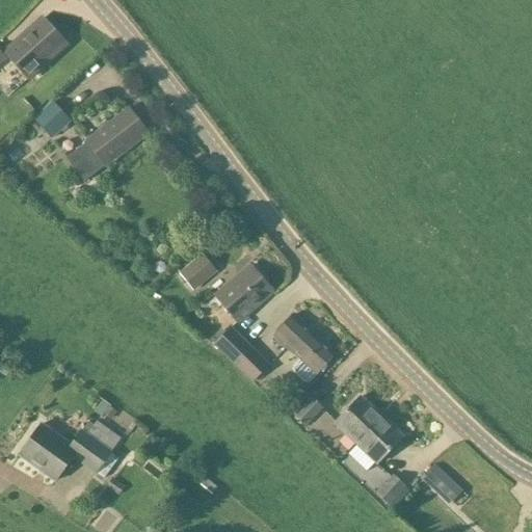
[(5,53),(19,68),(29,79),(42,68),(65,46),(42,19),(5,53)]
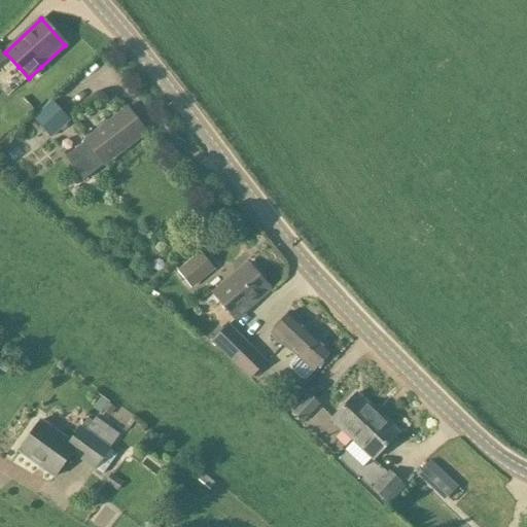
[(55,102),(34,120),(49,138),(70,119),(55,102)]
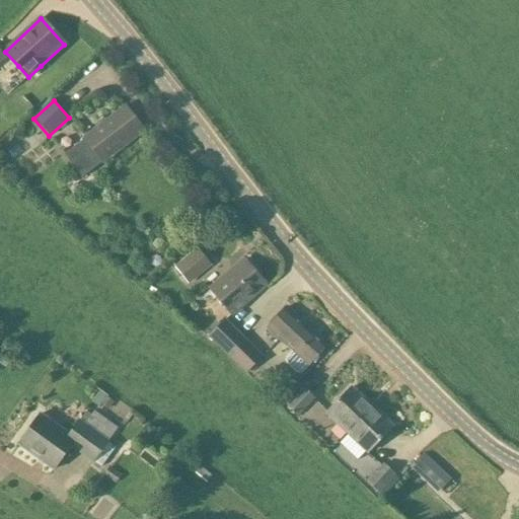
[(126,106),(84,138),(64,152),(83,177),(103,162),(144,131),(126,106)]
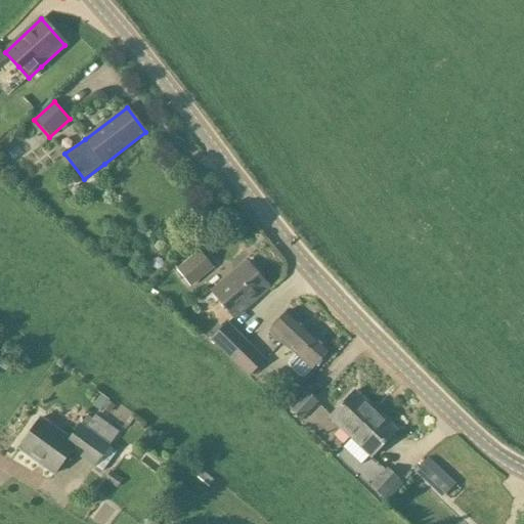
[(199,252),(177,269),(189,285),(211,267),(199,252)]
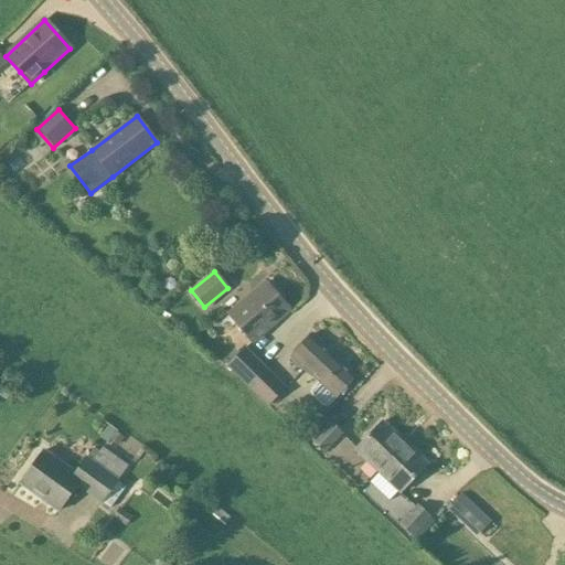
[(253,341),(289,310),(266,284),(230,315),(253,341)]
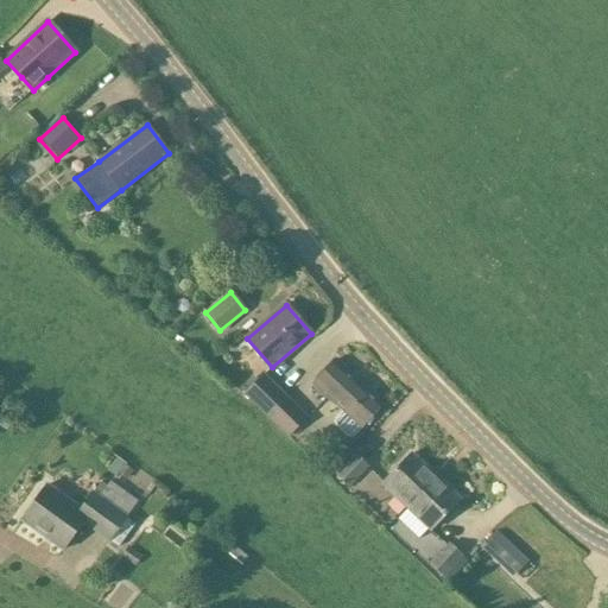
[(362,429),(382,406),(335,361),(314,384),(343,411),(335,419),(335,424),(349,437),(354,437),(362,429)]
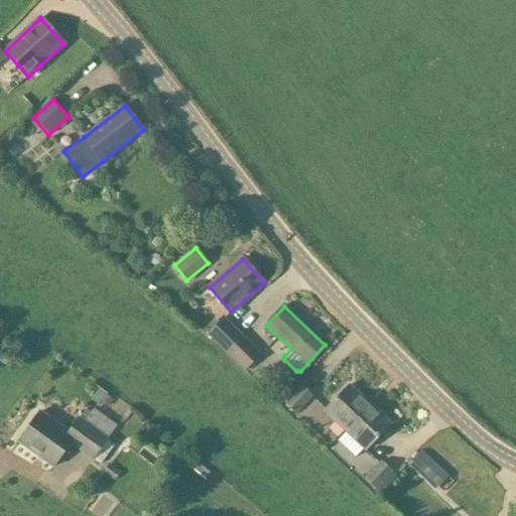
[(208,332),(230,354),(246,336),(224,314),(208,332)]
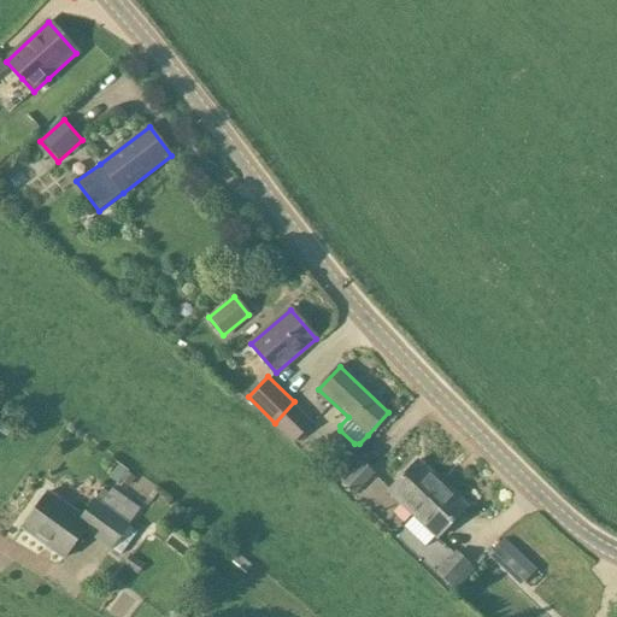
[(294,401),(275,423),(294,441),(315,421),(294,401)]
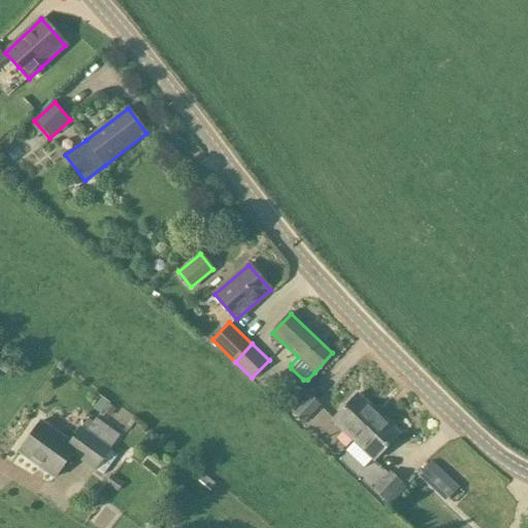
[(292,411),(302,422),(320,404),(309,394),(292,411)]
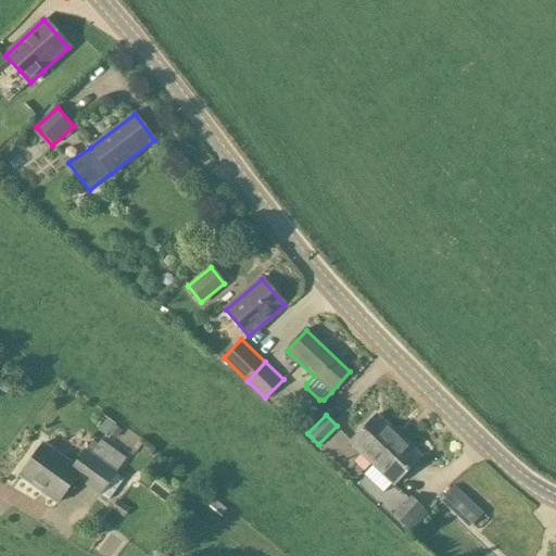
[(371,465),(399,437),(376,415),(350,443),(371,465)]
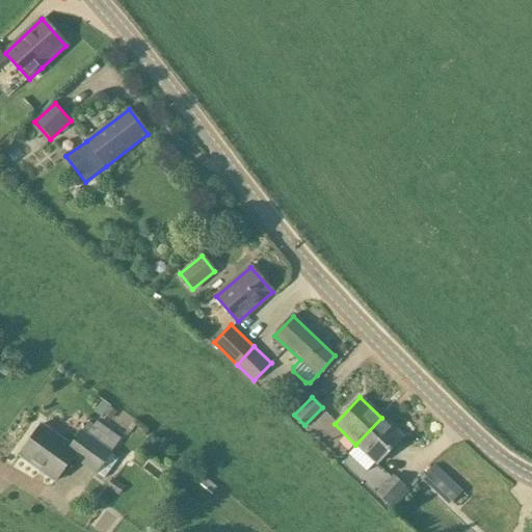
[(381,418),(355,445),(377,464),(402,437),(381,418)]
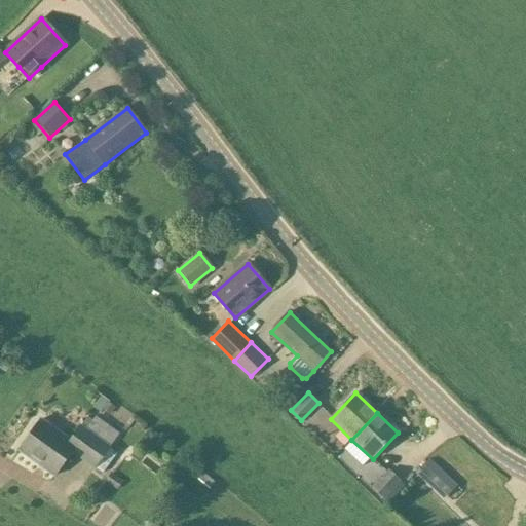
[(95,466),(109,447),(110,448),(120,434),(96,416),(92,420),(87,417),(80,427),(78,425),(68,440),(40,420),(19,450),(54,476),(55,476),(73,451),(95,466)]
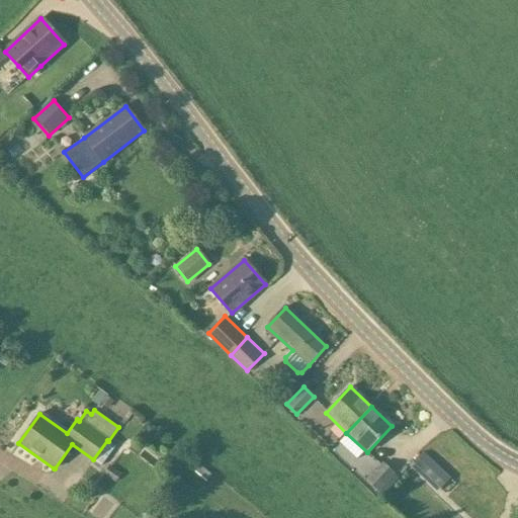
[(412,463),(439,490),(449,479),(422,452),(412,463)]
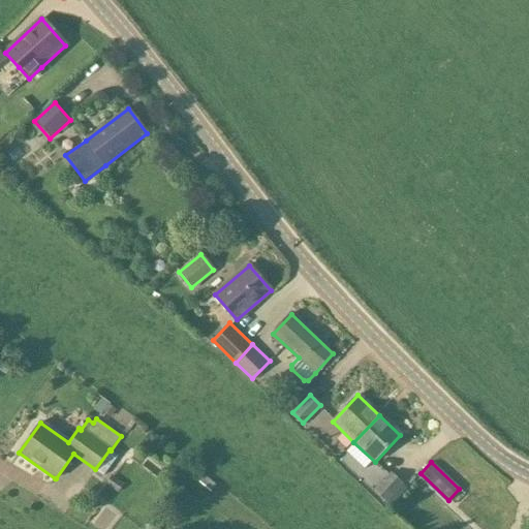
[(211,491),(216,485),(190,464),(185,470),(211,491)]
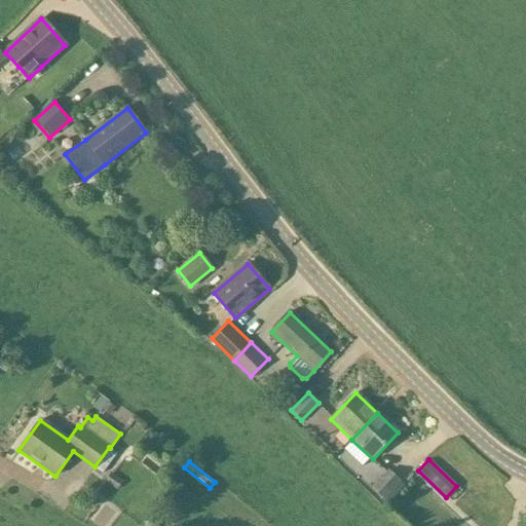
[(362,474),(373,484),(371,486),(382,496),(399,480),(387,468),(383,473),(369,465),(362,474)]
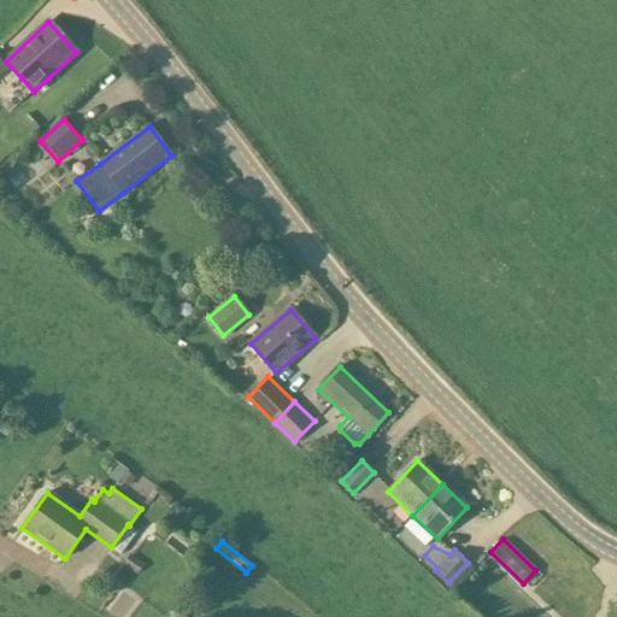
[(144,565),(130,557),(123,566),(136,576),(144,565)]
